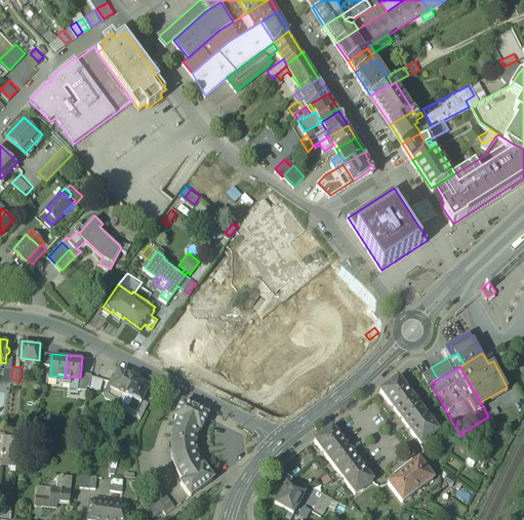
[(438,380),(431,367),(425,371),(432,383),(438,380)]
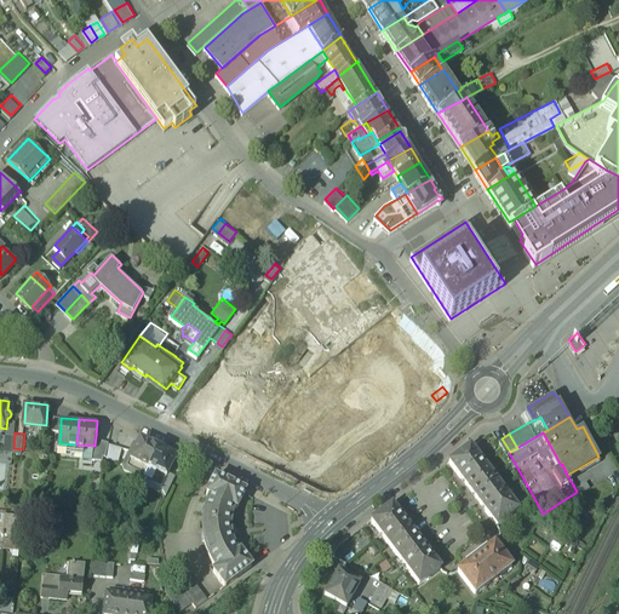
[(160,445),(141,435),(138,441),(131,455),(150,464),(160,445)]
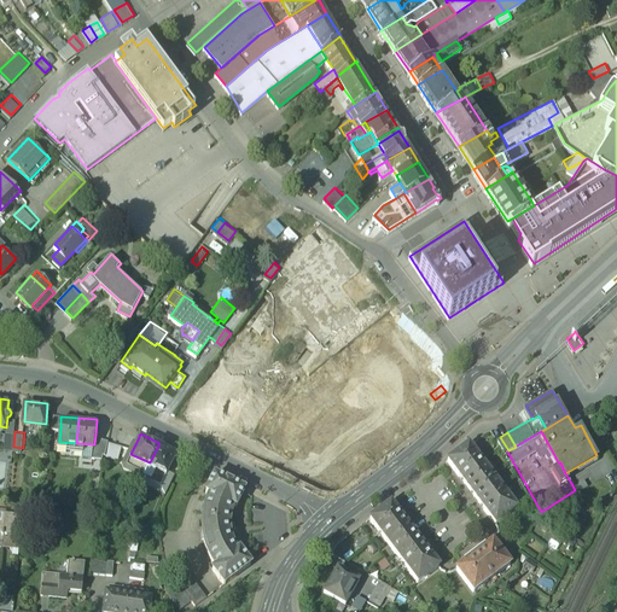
[(109,438),(95,435),(94,444),(93,444),(93,447),(105,450),(109,438)]
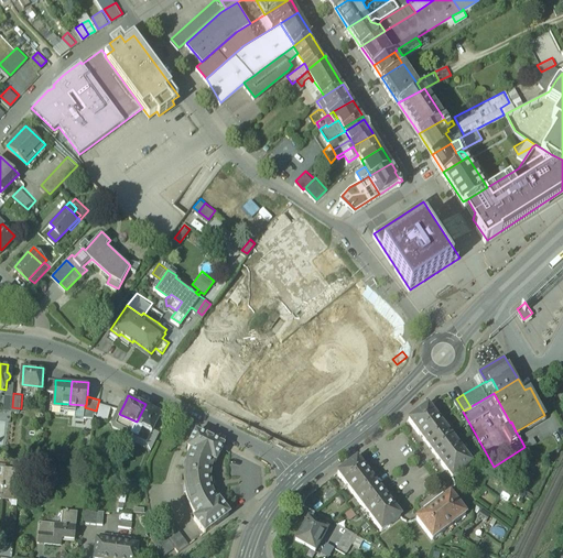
[(112,403),(99,400),(96,411),(108,414),(112,403)]
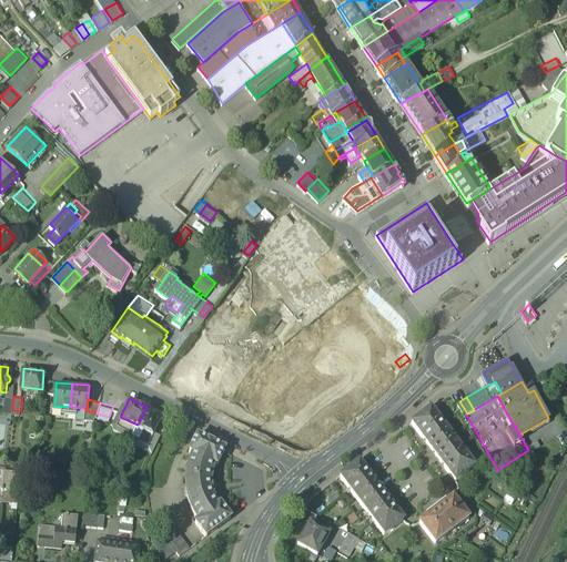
[(138,425),(120,417),(127,404),(123,402),(114,421),(117,427),(132,435),(138,425)]
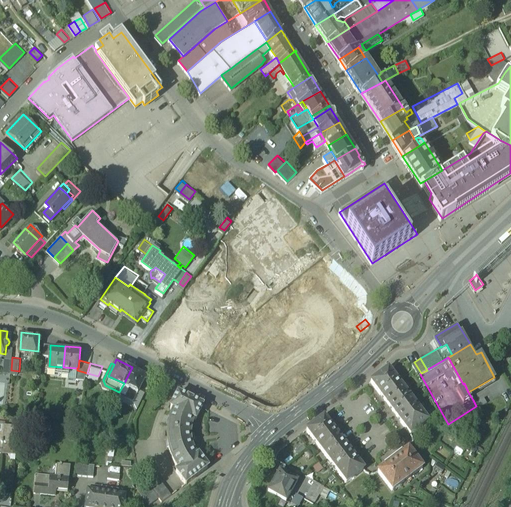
[(398,377),(389,365),(372,377),(381,389),(382,389),(398,377)]
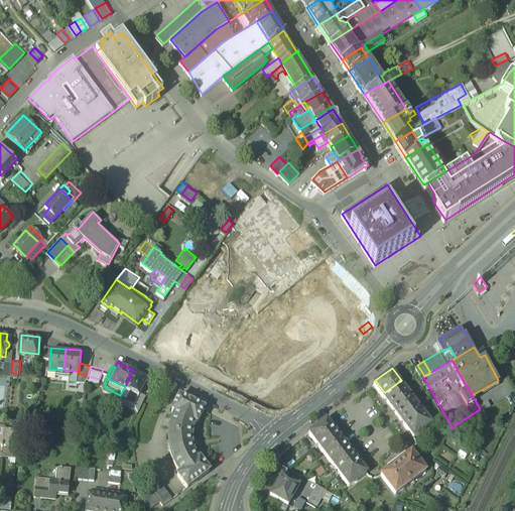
[(147,377),(133,370),(125,386),(139,393),(147,377)]
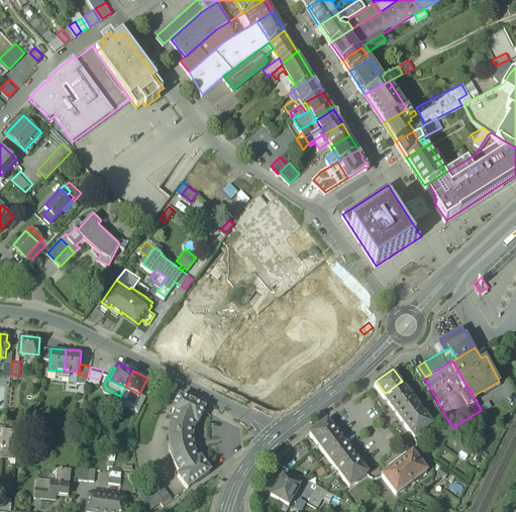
[(402,381),(386,393),(400,412),(416,400),(402,381)]
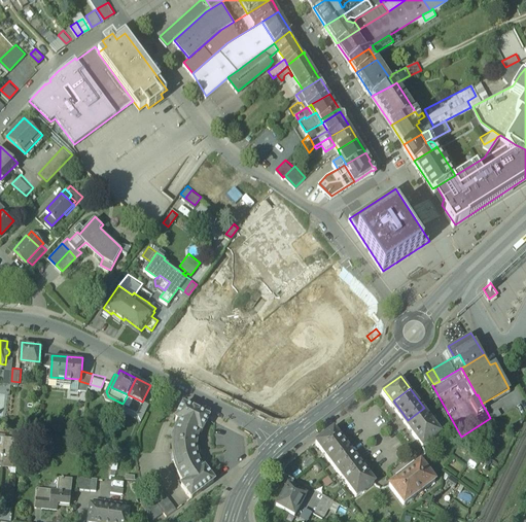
[(142,402),(128,394),(123,404),(137,411),(142,402)]
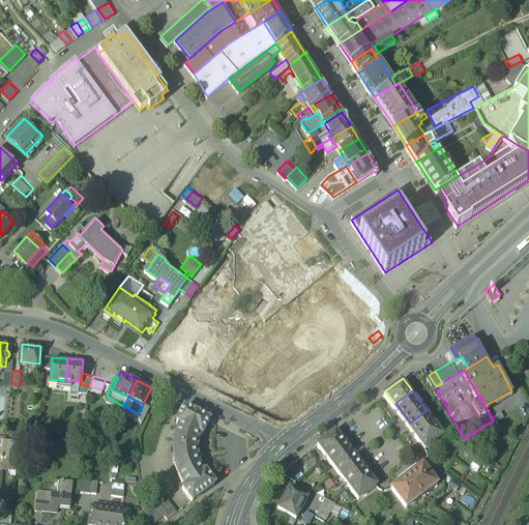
[(212,418),(184,404),(176,419),(180,421),(175,437),(174,453),(178,469),(185,483),(182,486),(193,499),(215,482),(206,468),(204,469),(200,461),(198,451),(199,442),(202,433),(205,434),(212,418)]
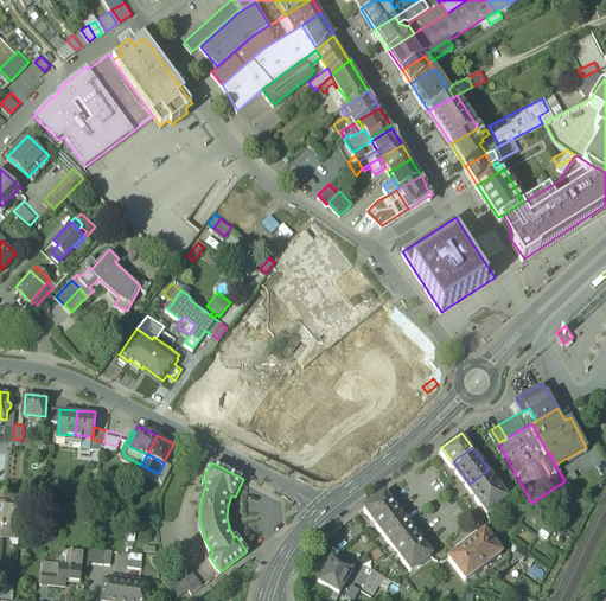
[(575,466),(561,474),(565,481),(580,473),(575,466)]
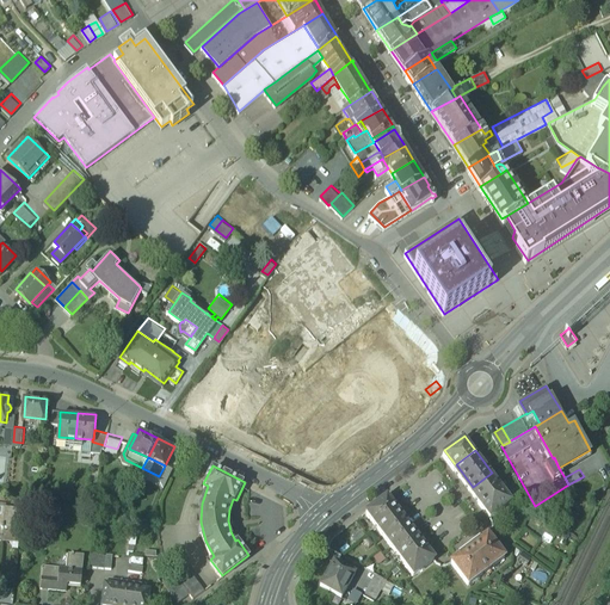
[(492,473),(473,487),(479,495),(479,498),(491,514),(511,499),(492,473)]
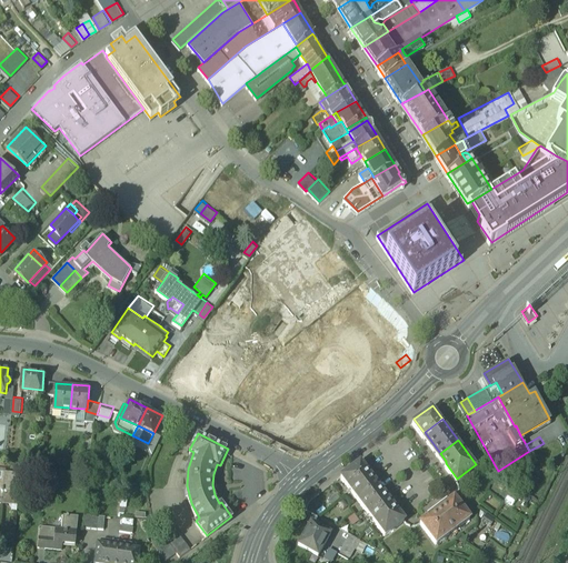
[(362,503),(382,489),(371,473),(372,472),(362,459),(341,474),(362,503)]
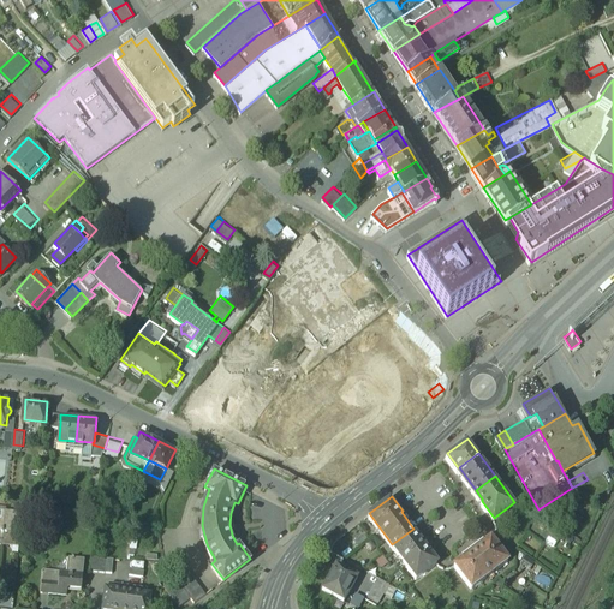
[(24,509),(7,507),(4,542),(21,543),(24,509)]
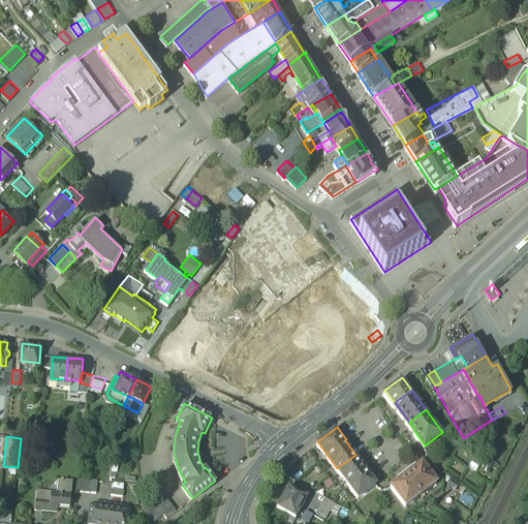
[(314,455),(306,461),(309,466),(318,459),(314,455)]
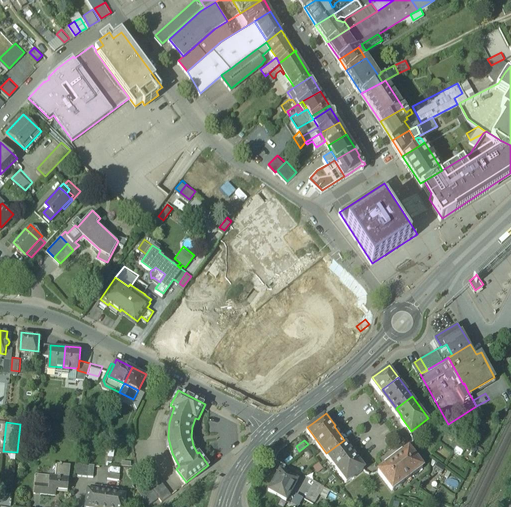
[(344,440),(326,453),(347,479),(364,466),(355,452),(354,453),(344,440)]
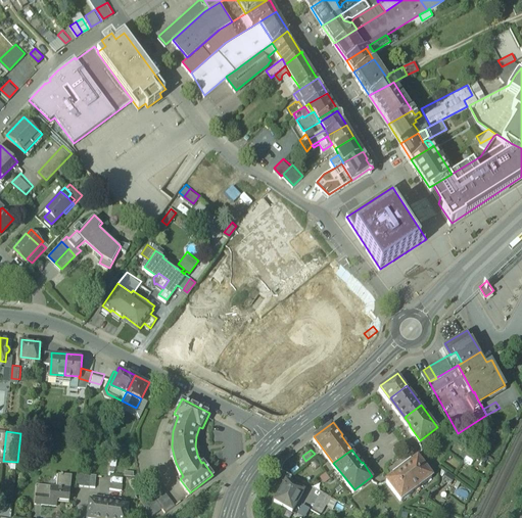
[(432,473),(418,454),(411,460),(410,459),(392,472),(393,473),(386,478),(401,497),(432,473)]
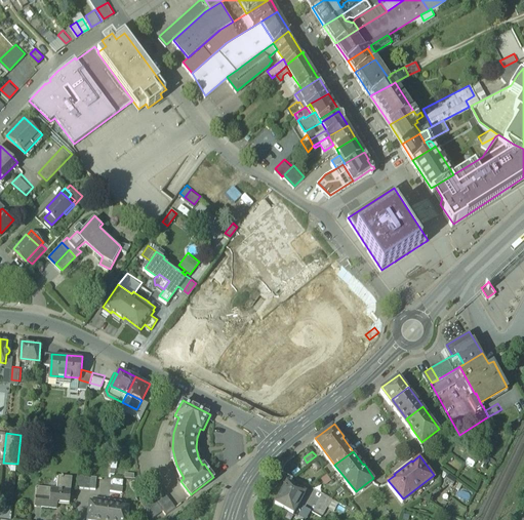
[(326,480),(332,477),(328,471),(323,475),(326,480)]
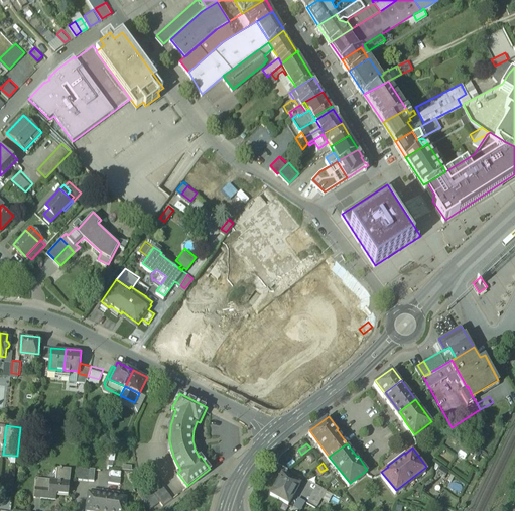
[(71,466),(62,465),(61,478),(70,479),(71,466)]
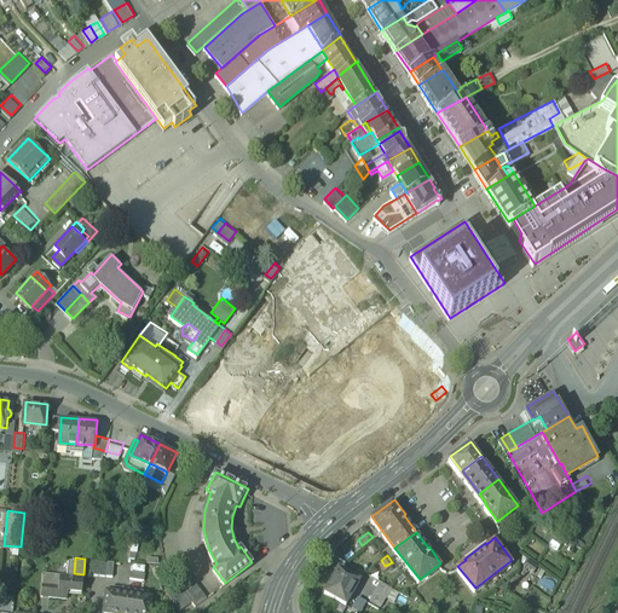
[(361,577),(339,565),(334,573),(333,573),(329,580),(330,580),(324,590),(347,602),(361,577)]
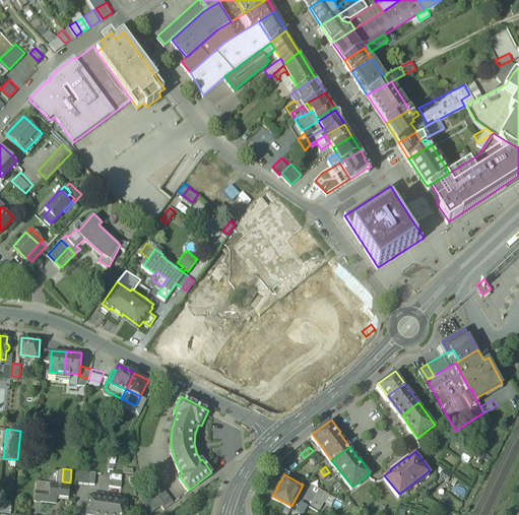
[(158,478),(148,486),(161,503),(165,507),(174,500),(158,478)]
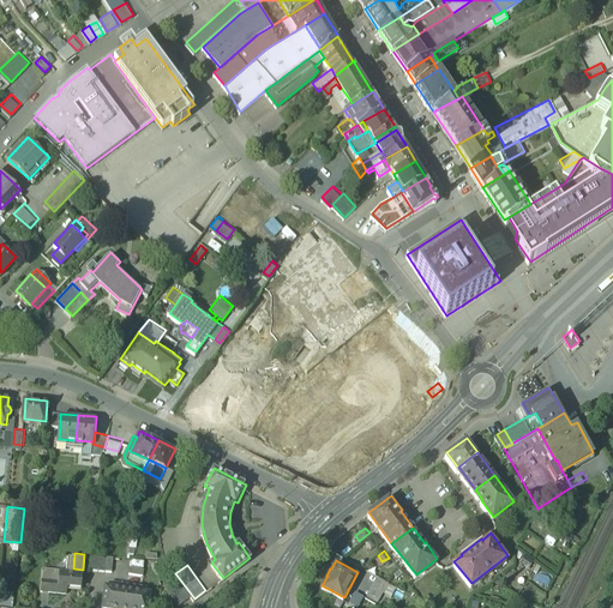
[(53,566),(43,566),(42,588),(50,589),(53,566)]
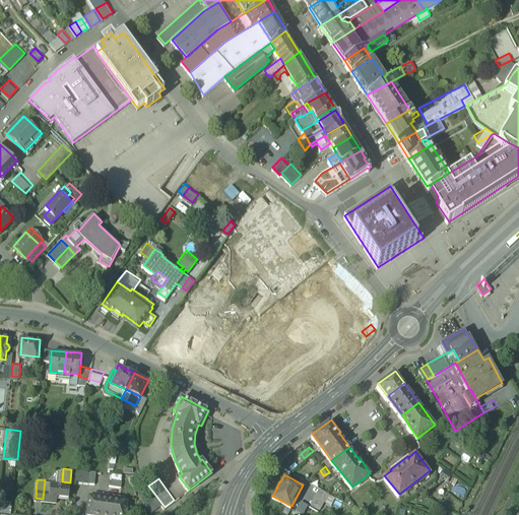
[(58,481),(45,479),(43,499),(57,500),(58,494),(69,496),(70,483),(62,481),(58,481)]
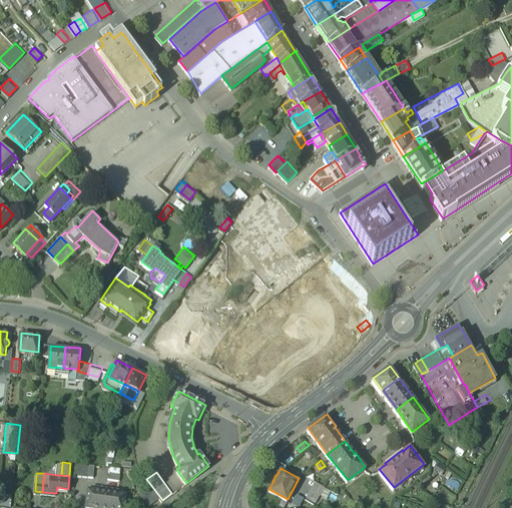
[(146,479),(136,487),(149,504),(159,496),(146,479)]
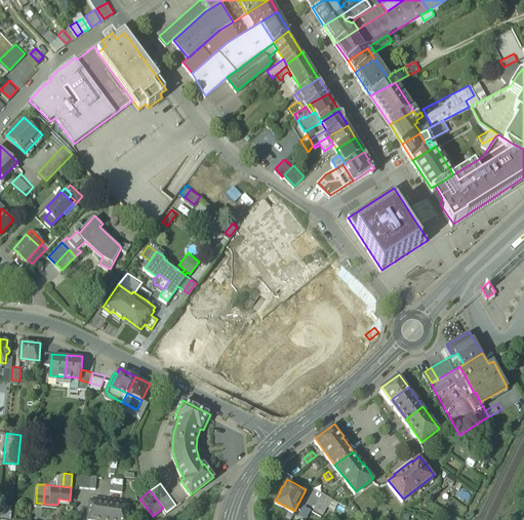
[(331,495),(323,490),(314,507),(323,511),(331,495)]
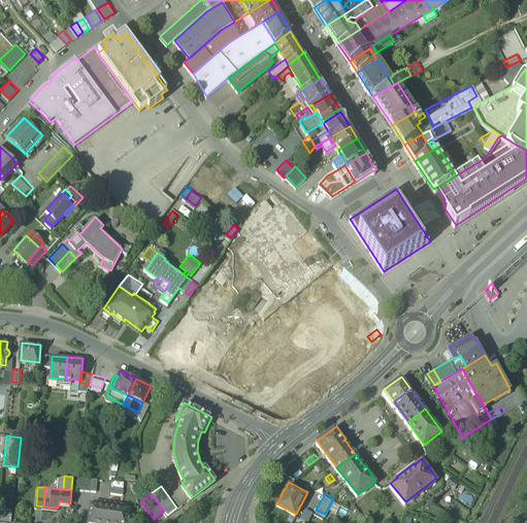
[(128,522),(130,508),(92,501),(89,521),(101,522),(128,522)]
